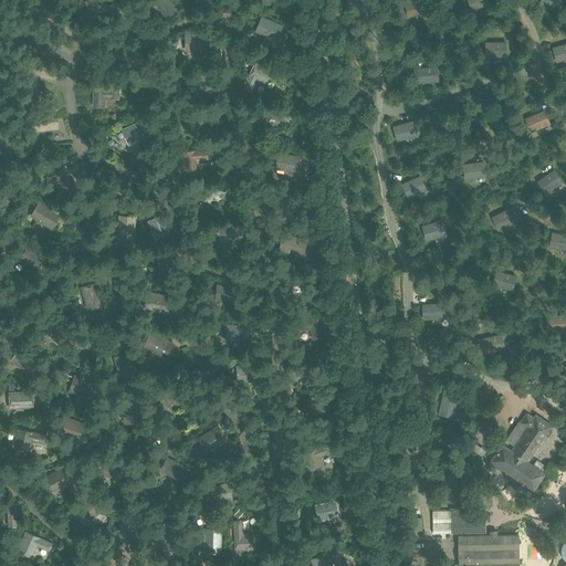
[(179,10),(171,0),(154,0),(154,1),(167,20),(179,10)]
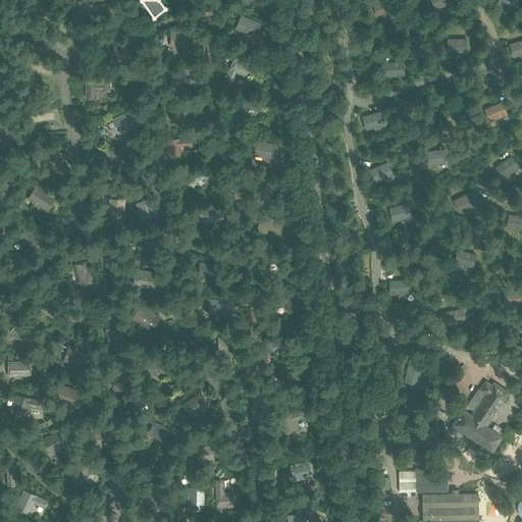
[(452,0),(431,0),(435,9),(454,2),(452,0)]
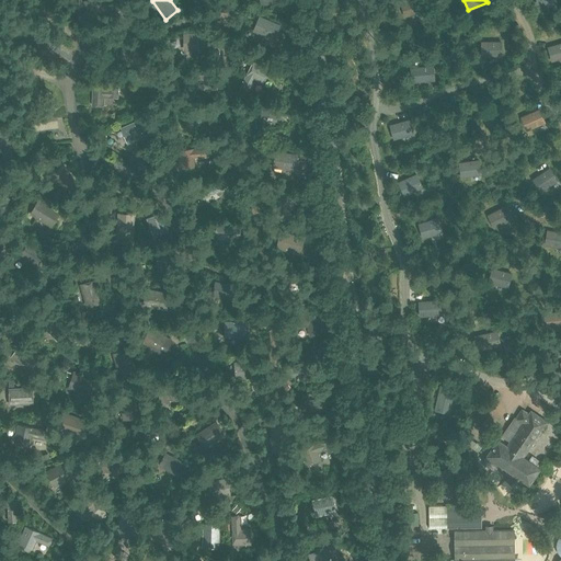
[(258,18),(251,32),(274,42),(279,26),(258,18)]
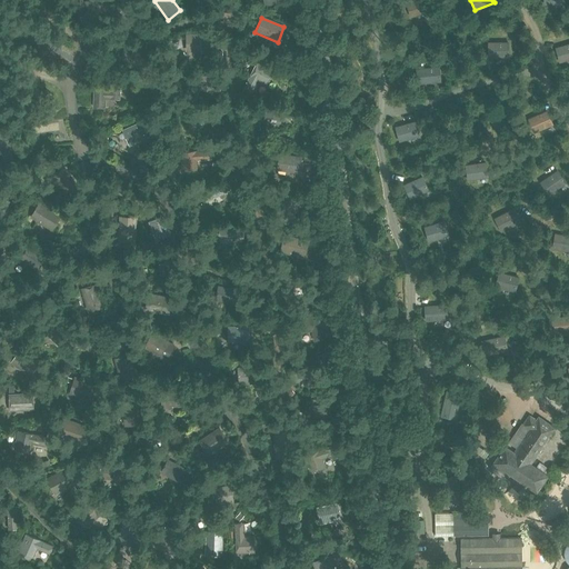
[(50,56),(59,41),(46,33),(37,48),(50,56)]
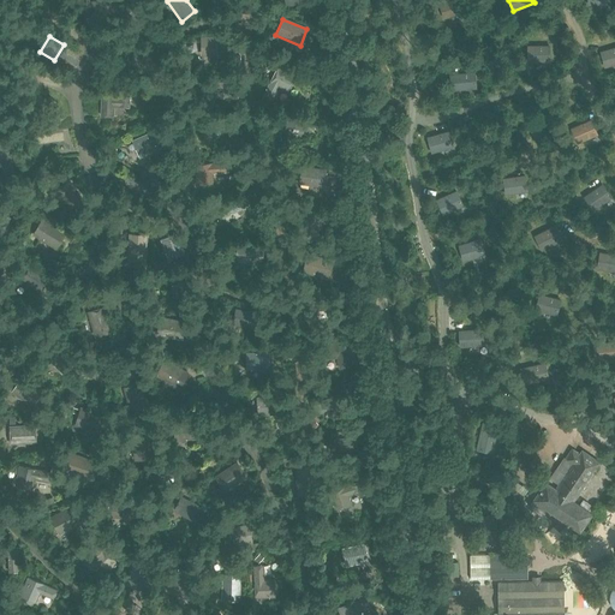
[(203,54),(230,54),(230,36),(202,36),(202,46),(203,46),(203,54)]
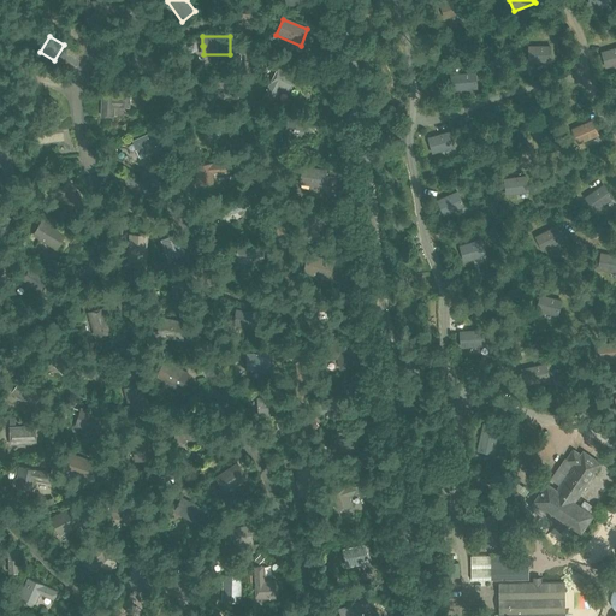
[(551,61),(551,45),(528,45),(528,63),(551,61)]
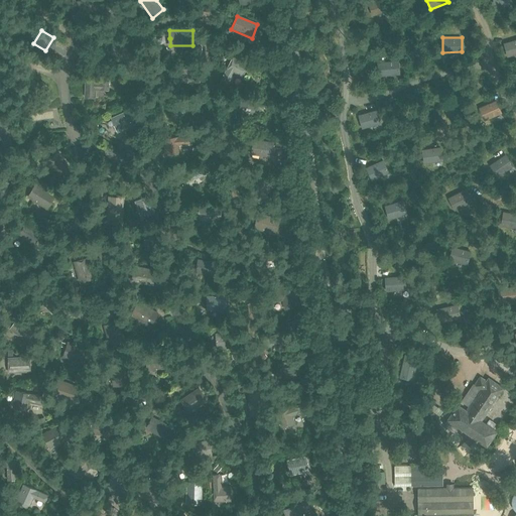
[(515,53),(515,38),(504,42),(507,56),(515,53)]
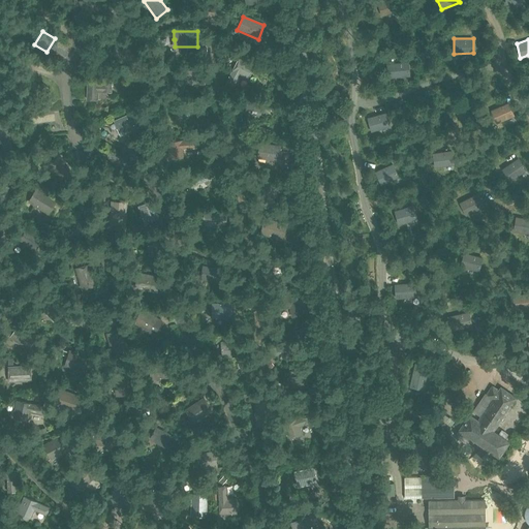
[(247,79),(254,65),(239,58),(226,82),(234,86),(240,74),(247,79)]
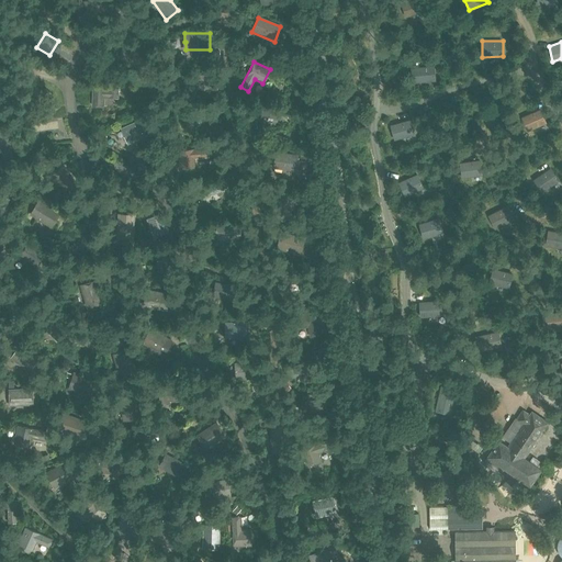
[(436,81),(435,65),(411,67),(412,82),(436,81)]
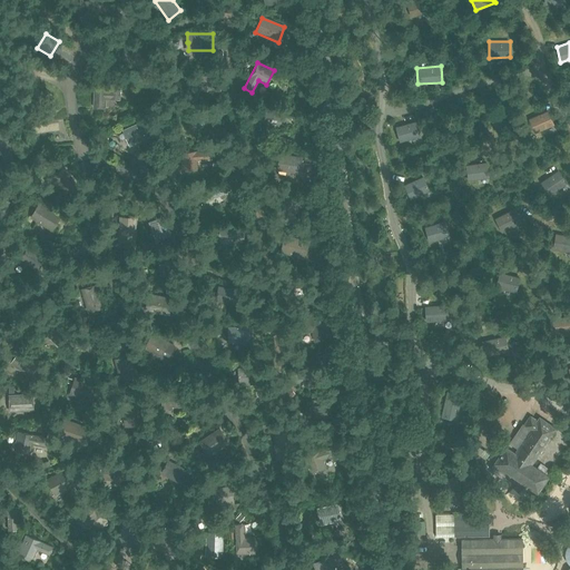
[(216,75),(192,76),(192,85),(216,84),(216,75)]
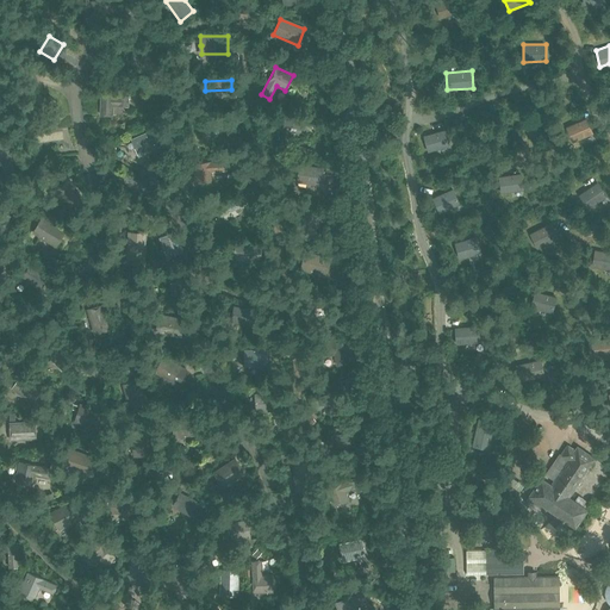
[(129,95),(100,94),(99,114),(113,116),(113,106),(129,106),(129,95)]
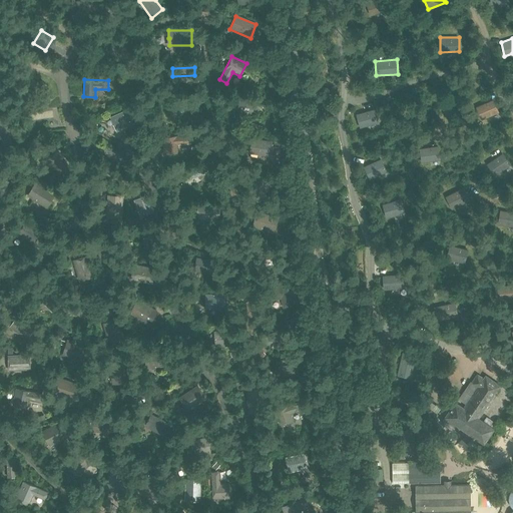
[(192,97),(167,103),(169,110),(194,105),(192,97)]
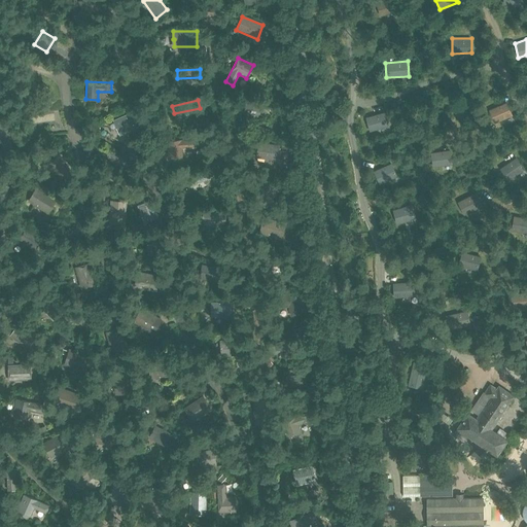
[(242,100),(241,107),(264,113),(266,106),(242,100)]
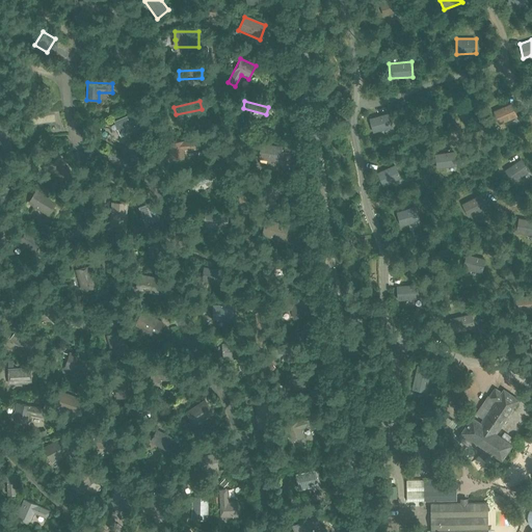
[(494,110),(499,125),(517,116),(512,103),(494,110)]
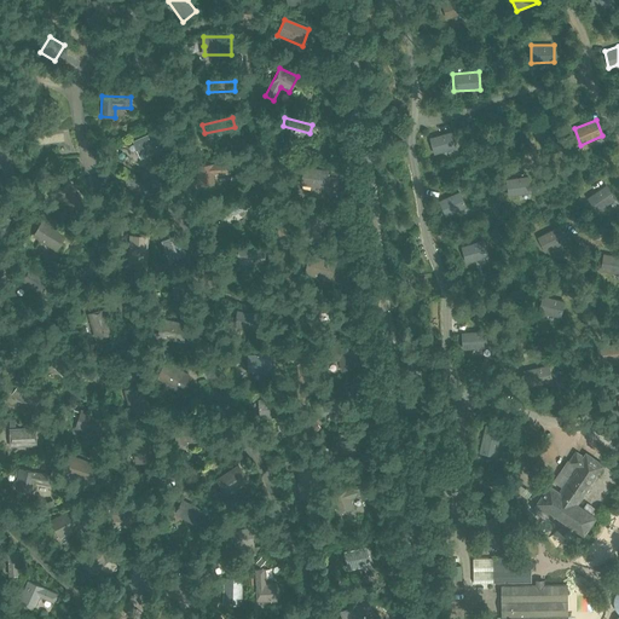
[(142,157),(162,149),(154,132),(134,140),(142,157)]
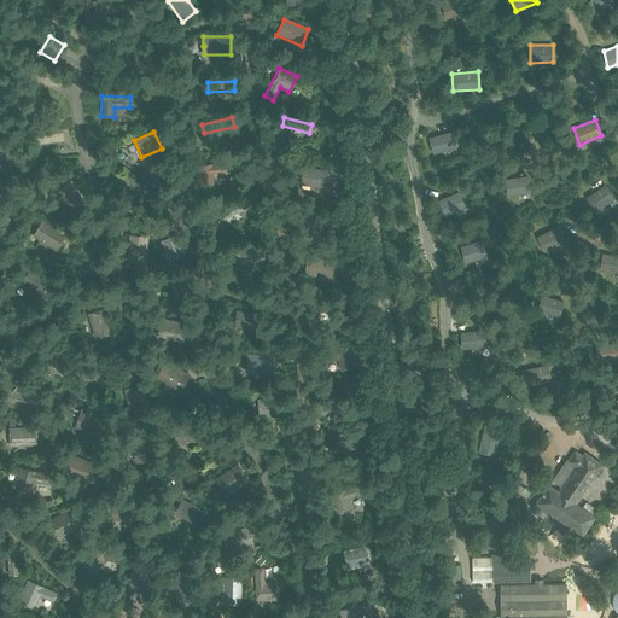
[(452,132),(430,138),(433,153),(456,147),(452,132)]
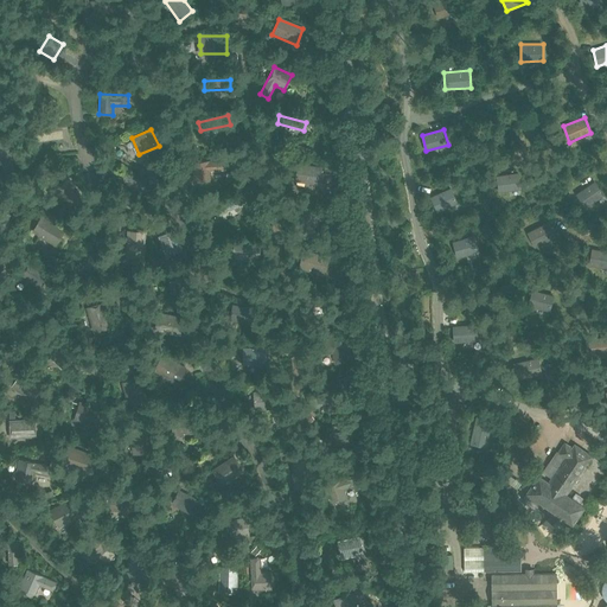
[(6,171),(14,168),(6,139),(0,140),(0,158),(2,158),(6,171)]
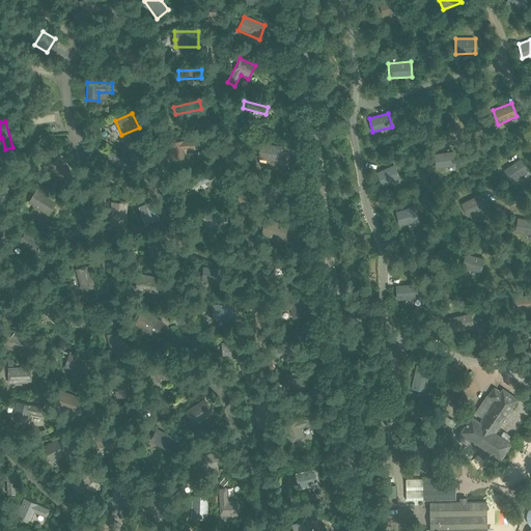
[(184,148),(196,147),(195,139),(168,142),(170,159),(185,157),(184,148)]
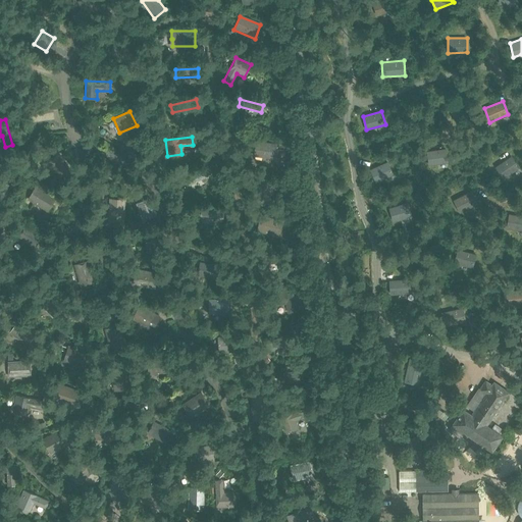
[(254,141),(252,156),(275,159),(277,144),(254,141)]
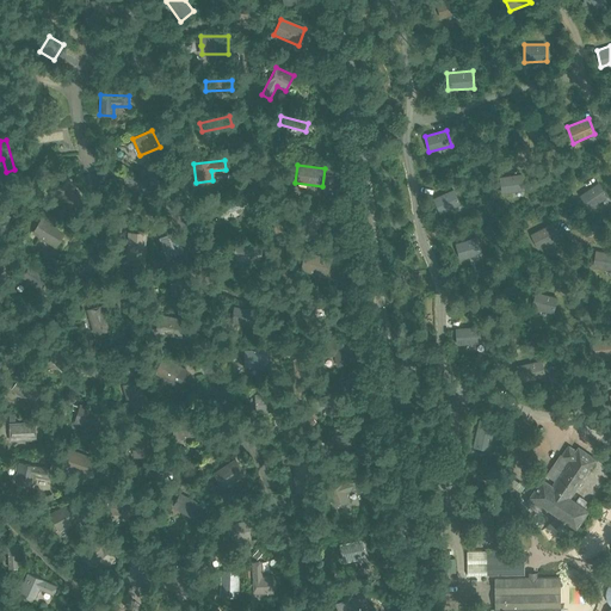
[(500,177),(503,193),(525,190),(523,173),(500,177)]
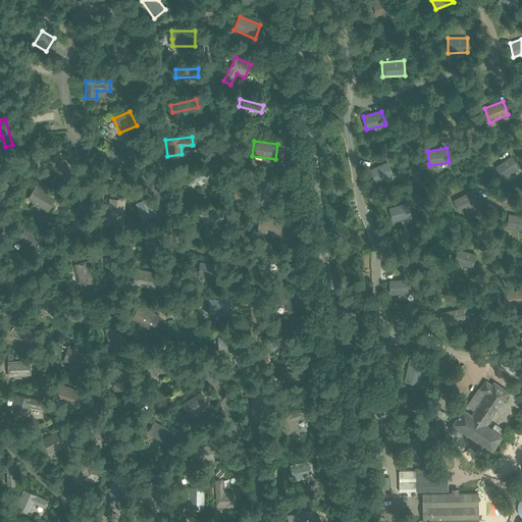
[(58,178),(70,169),(59,153),(47,161),(58,178)]
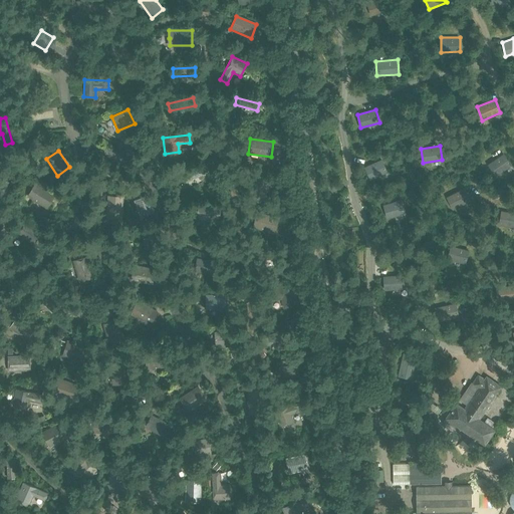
[(512,166),(503,154),(488,164),(496,176),(512,166)]
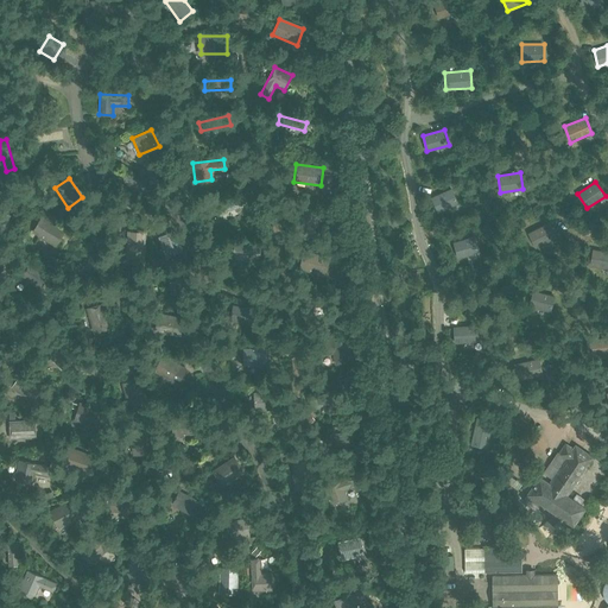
[(453,188),(431,197),(437,213),(458,203),(453,188)]
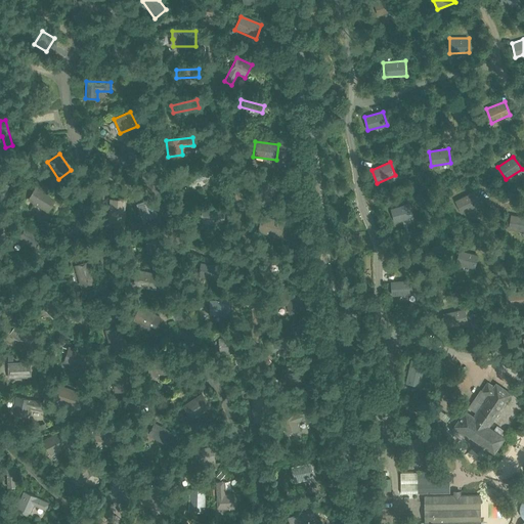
[(206,170),(186,179),(190,186),(210,177),(209,176),(206,170)]
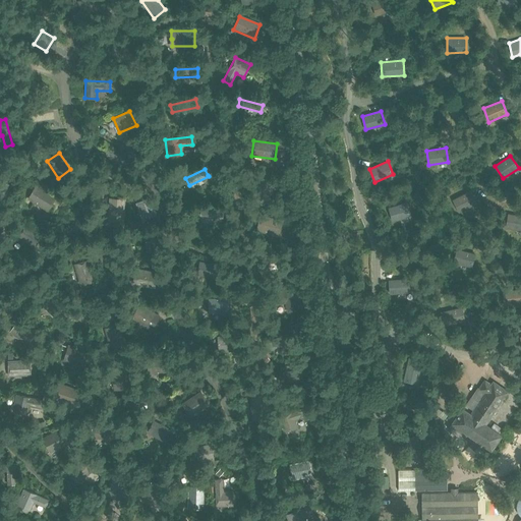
[(268,203),(274,181),(259,177),(253,197),(268,203)]
